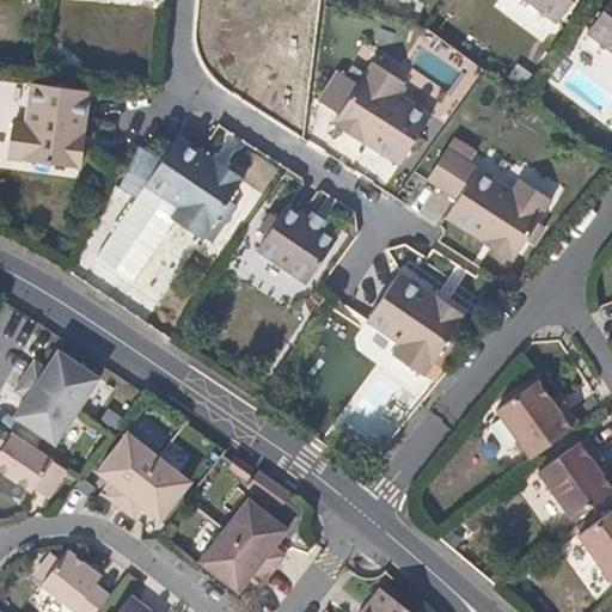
[(522,0),(554,24),(571,0),(522,0)]
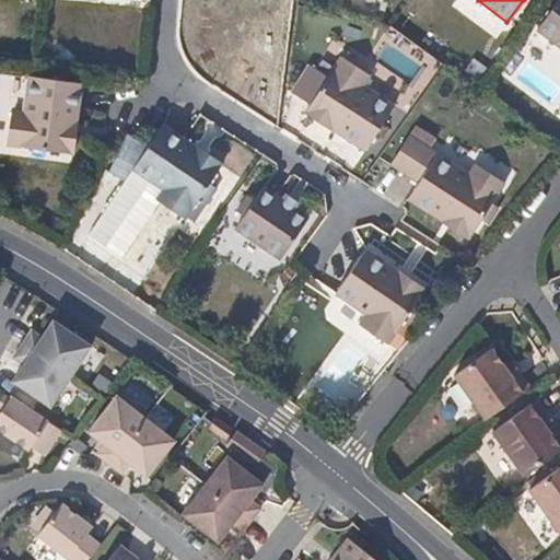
[(559,0),(557,0),(535,31),(559,48),(559,0)]
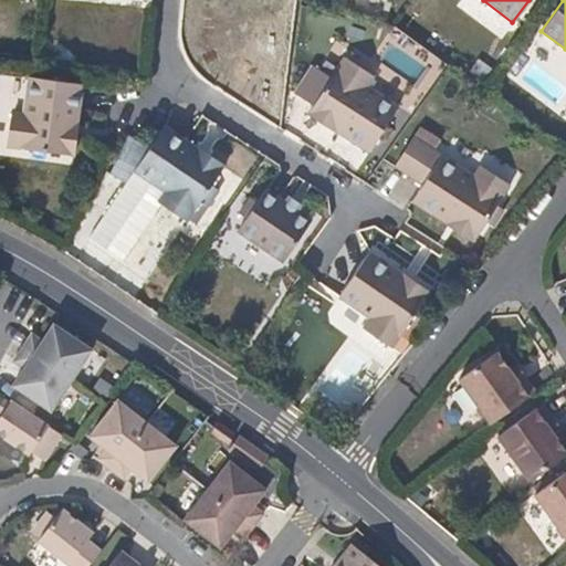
[(371,76),(343,58),(329,77),(318,94),(311,106),(343,126),(338,134),(367,153),(397,105),(366,85),(371,76)]
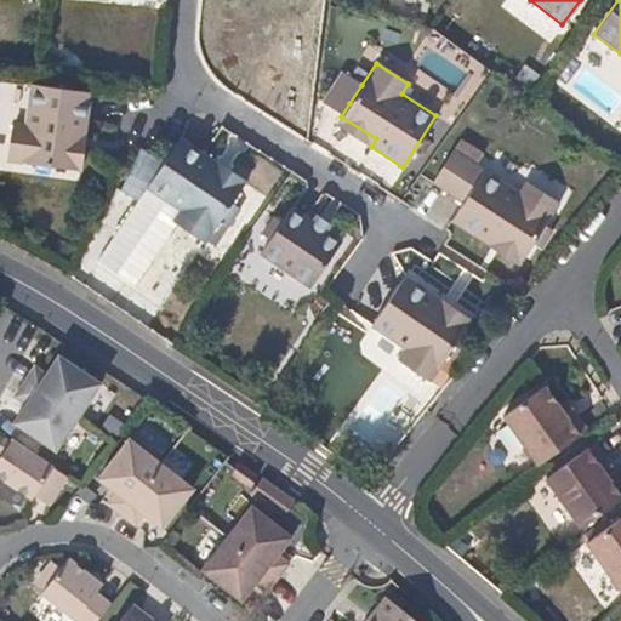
[(362,85),(352,79),(341,97),(349,103),(362,85)]
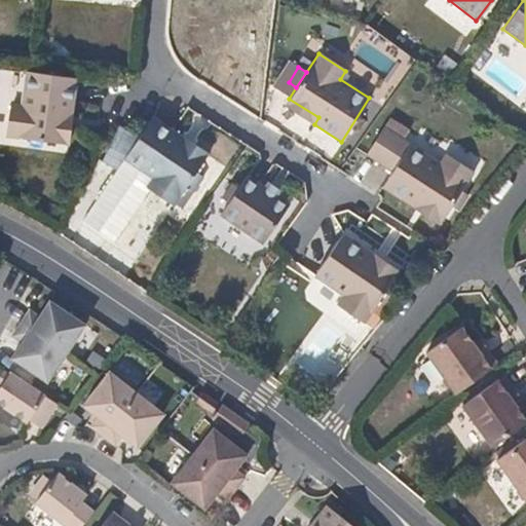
[(76,78),(23,71),(17,106),(7,105),(3,137),(25,140),(43,142),(58,144),(61,113),(71,115),(76,78)]
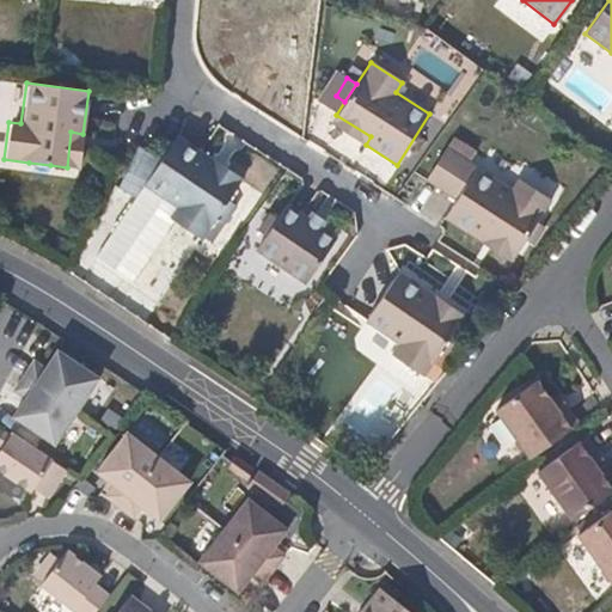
[(371,136),(336,115),(331,123),(366,145),(371,136)]
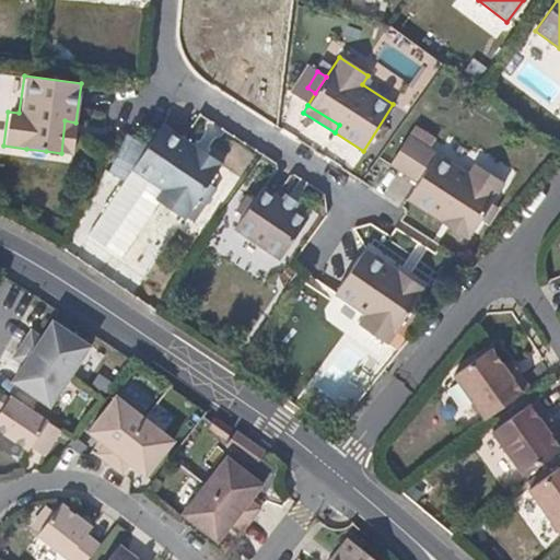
[(76,123),(65,120),(61,153),(72,154),(76,123)]
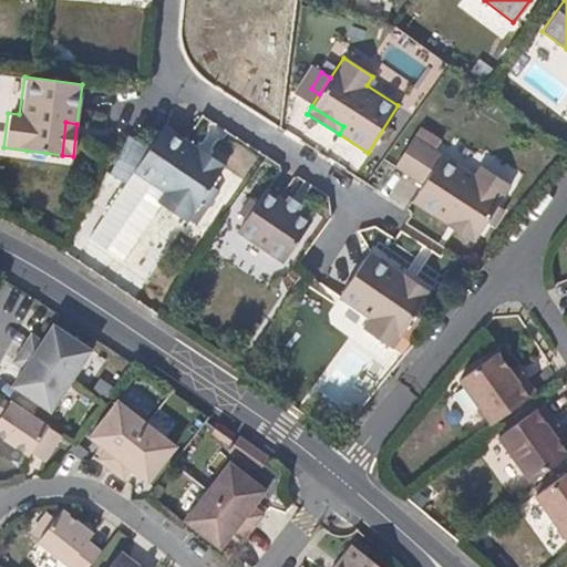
[(198,148),(165,125),(133,172),(164,193),(157,202),(186,222),(200,202),(210,186),(219,173),(194,155),(198,148)]
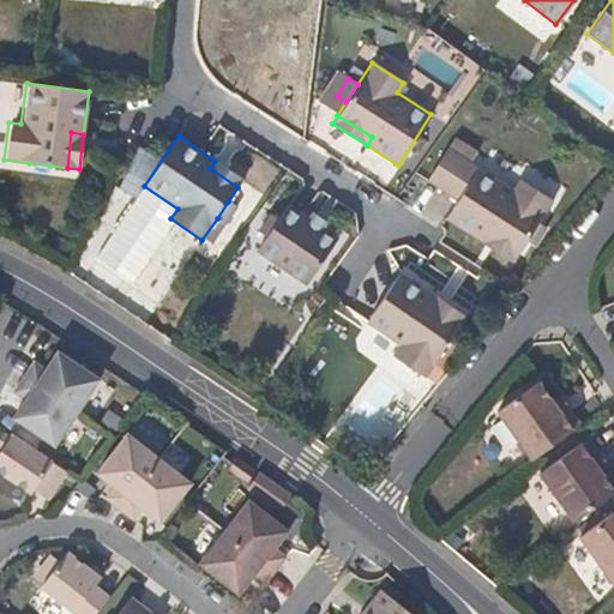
[(517,191),(450,149),(429,180),(461,200),(449,218),(486,242),(491,235),(521,254),(529,241),(540,223),(554,202),(523,180),(517,191)]
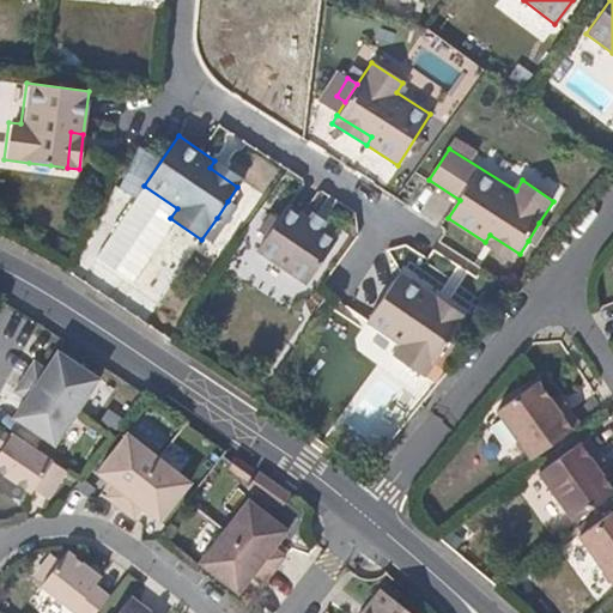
[(243,180),(214,161),(210,168),(237,187),(243,180)]
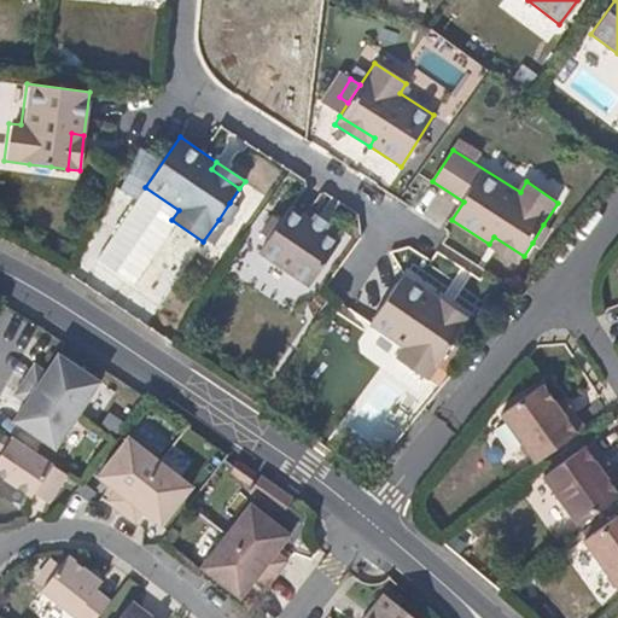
[(51,167),(29,164),(29,173),(50,175),(51,167)]
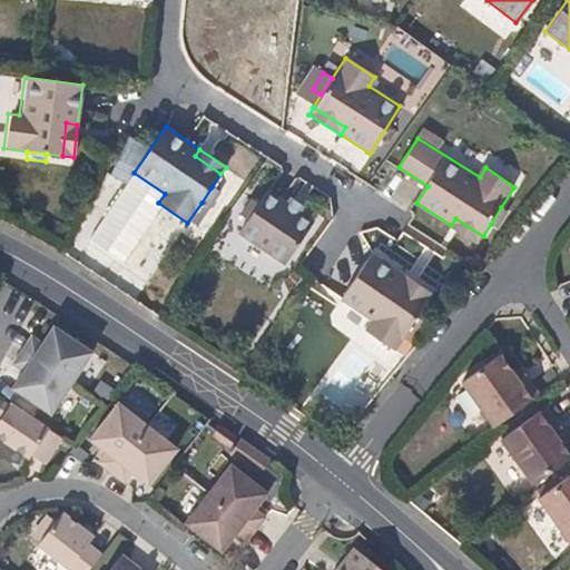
[(219,192),(212,187),(202,203),(208,207),(219,192)]
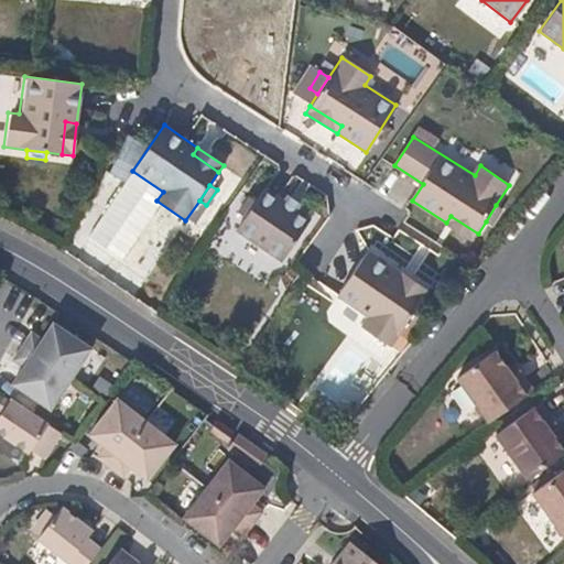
[(285,201),(266,187),(256,202),(246,218),(237,231),(283,262),(312,219),(297,209),(285,201)]
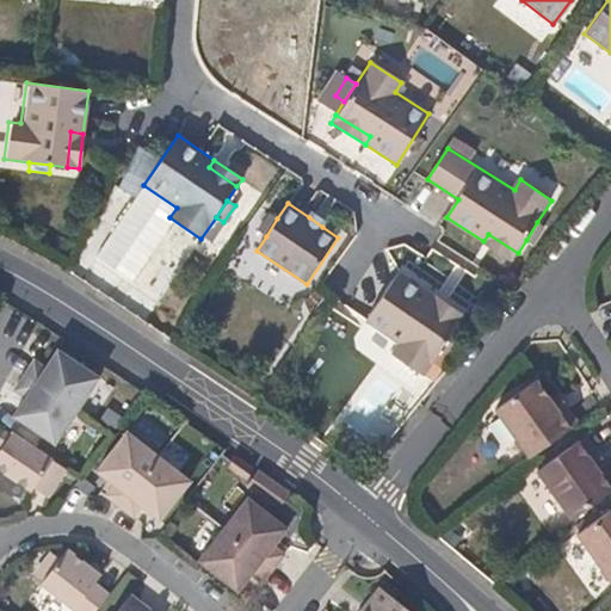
[(326,222),(312,213),(309,217),(322,227),(326,222)]
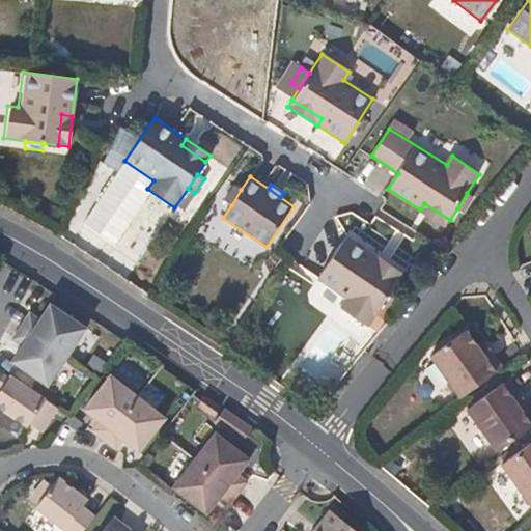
[(241,190),(236,187),(227,202),(231,205),(241,190)]
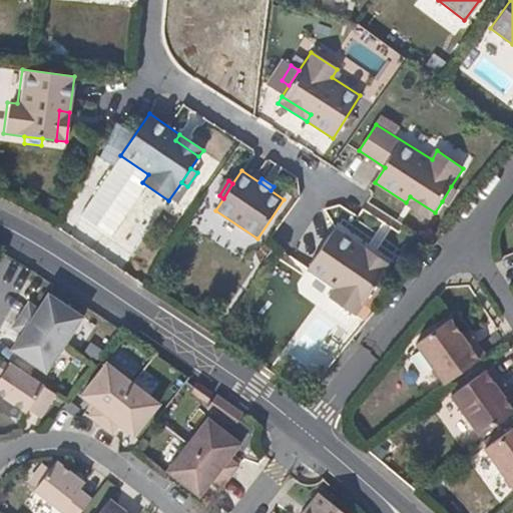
[(459,191),(451,186),(442,201),(449,206),(459,191)]
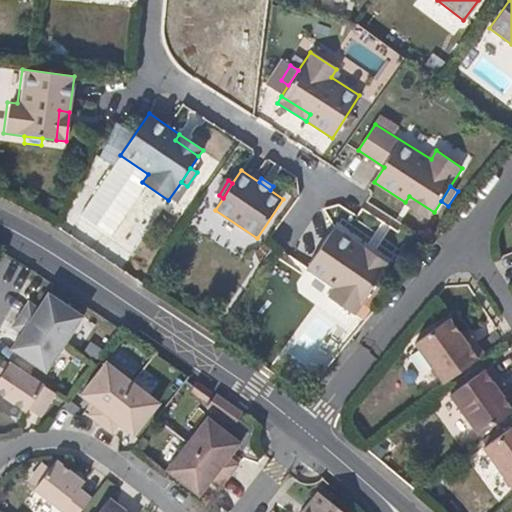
[(434,212),(409,196),(405,202),(430,218),(434,212)]
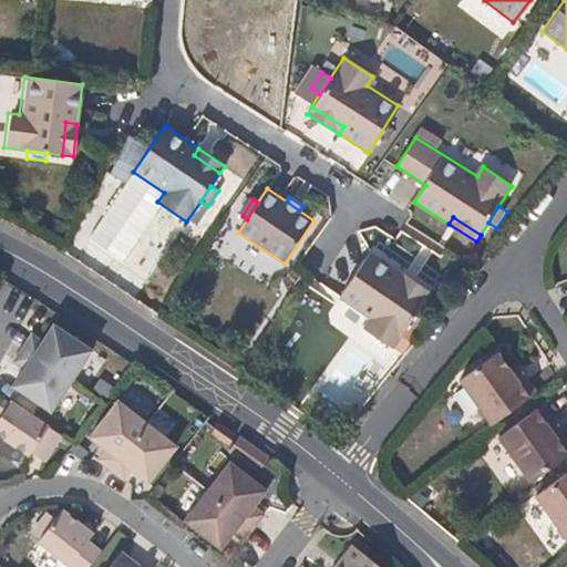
[(404,275),(372,253),(340,298),(371,319),(364,329),(393,348),(426,300),(401,281),(404,275)]
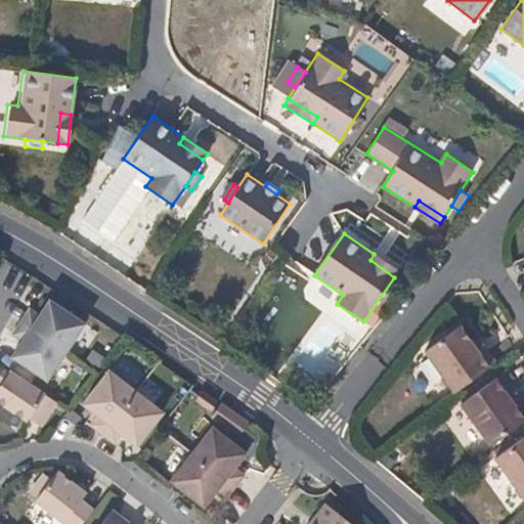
[(398,270),(374,254),(370,260),(394,277),(398,270)]
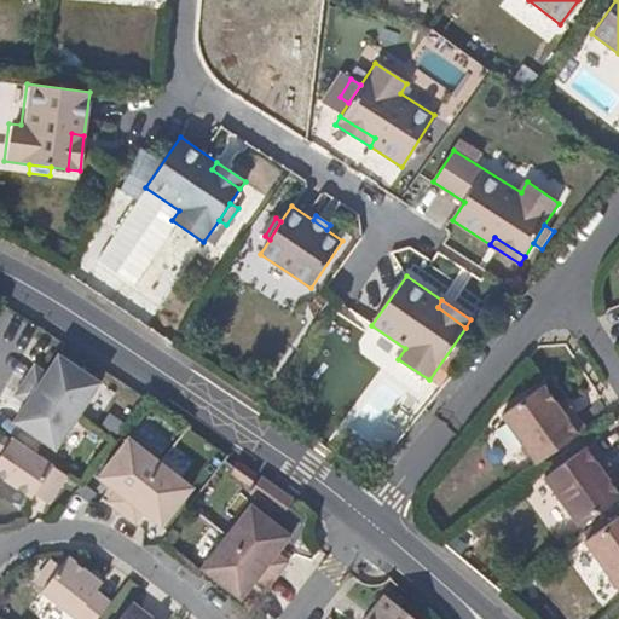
[(25,379),(80,415),(102,380),(61,352),(48,369),(36,362),(25,379)]
